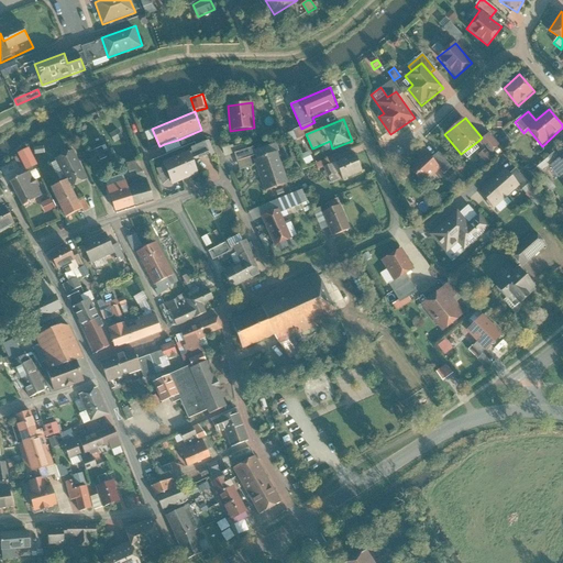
[(120,128),(110,132),(116,142),(124,138),(120,128)]
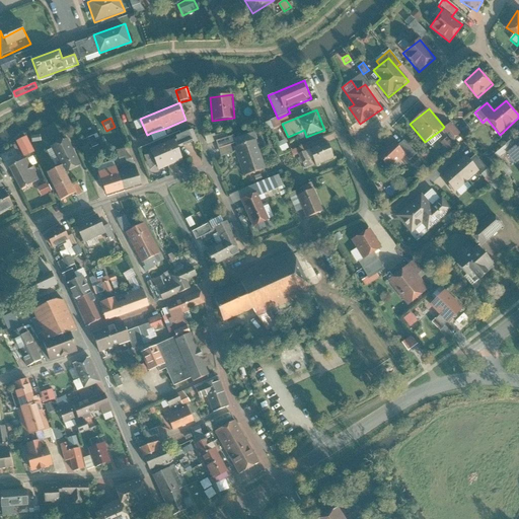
[(444,127),(441,130),(453,142),(462,134),(450,122),(444,127)]
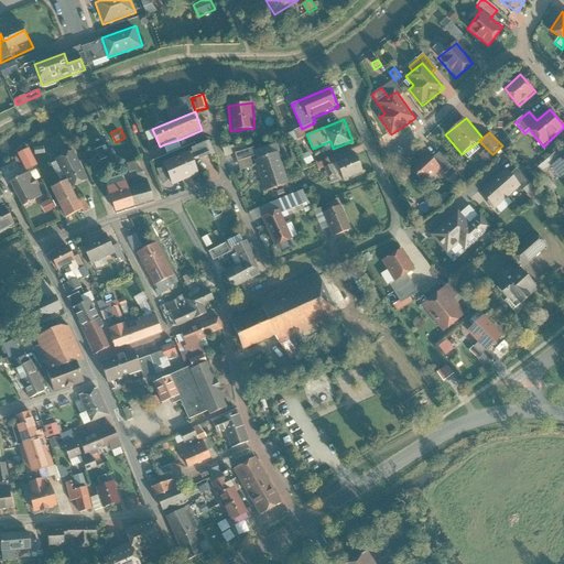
[(179,140),(164,144),(167,152),(182,147),(179,140)]
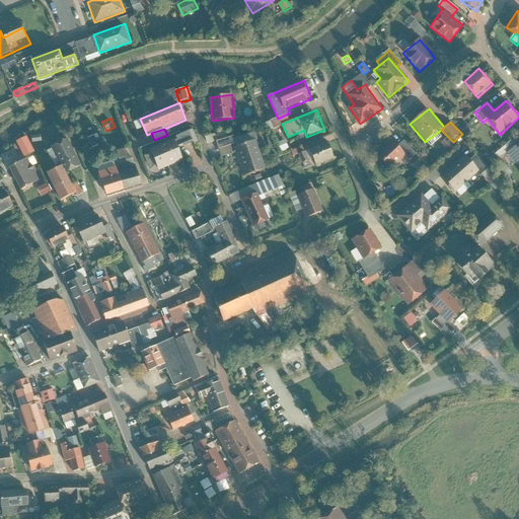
[(176,142),(152,152),(159,170),(186,159),(180,148),(195,143),(190,130),(174,136),(176,142)]
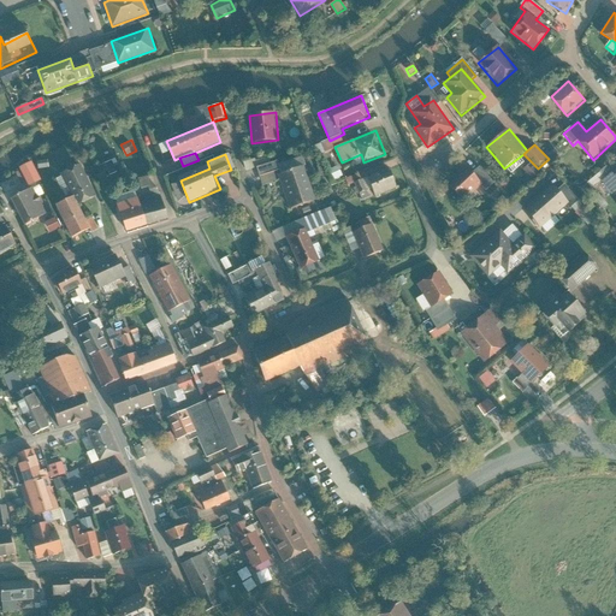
[(277,161),(256,167),(259,178),(279,172),(277,161)]
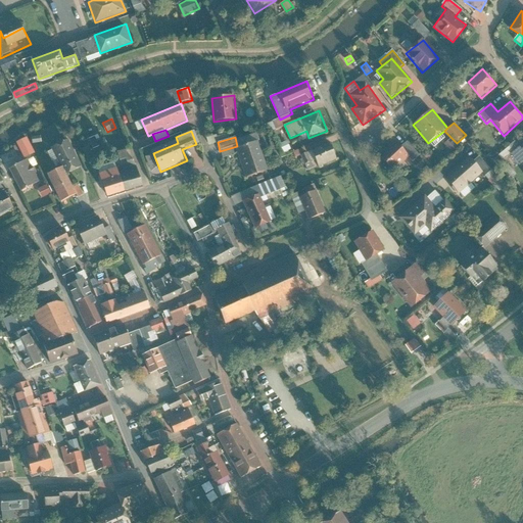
[(26,138),(16,143),(26,159),(35,153),(26,138)]
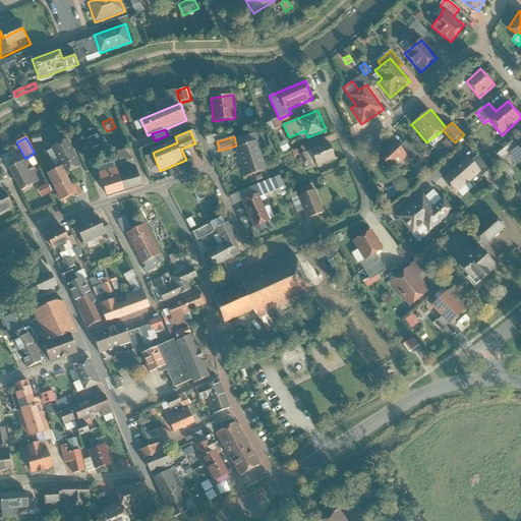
[(449,152),(456,147),(449,137),(442,142),(449,152)]
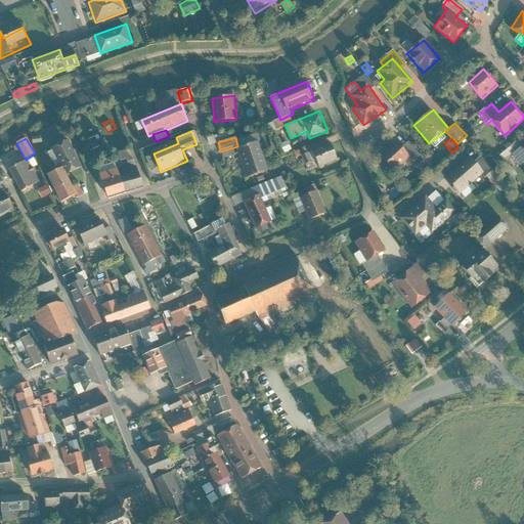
[(62,167),(47,175),(61,203),(77,195),(67,175),(83,167),(69,139),(52,147),(62,167)]
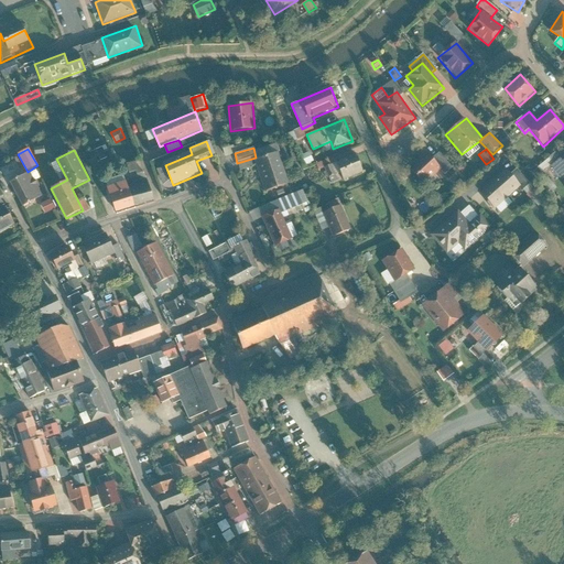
[(280,151),(256,158),(264,190),(290,183),(280,151)]
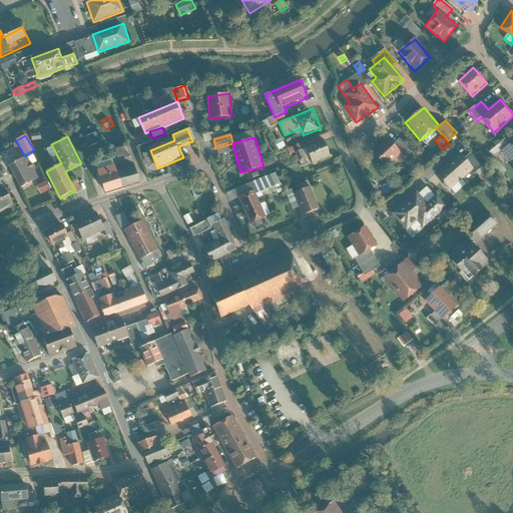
[(386,137),(372,151),(388,167),(402,153),(386,137)]
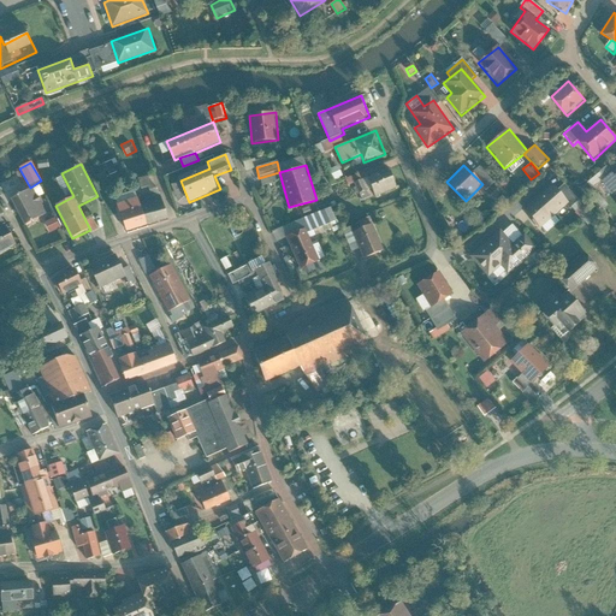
[(615,165),(599,181),(612,194),(615,189),(615,165)]
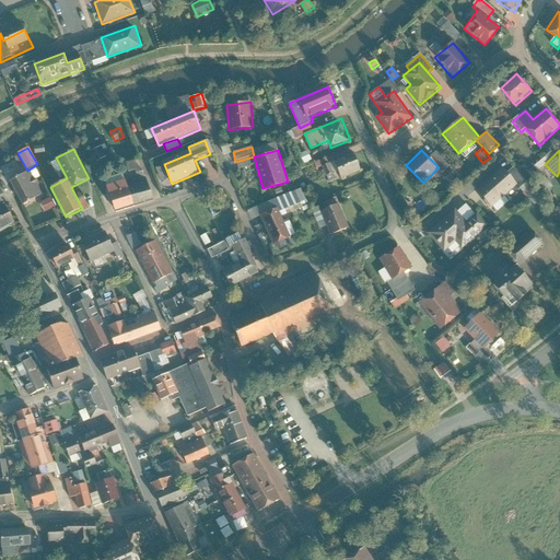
[(306,151),(298,155),(302,164),(311,160),(306,151)]
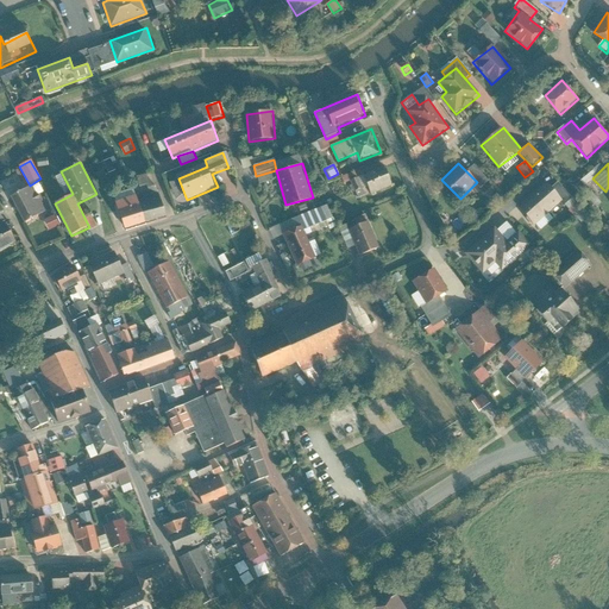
[(384,164),(363,174),(371,194),(393,184),(384,164)]
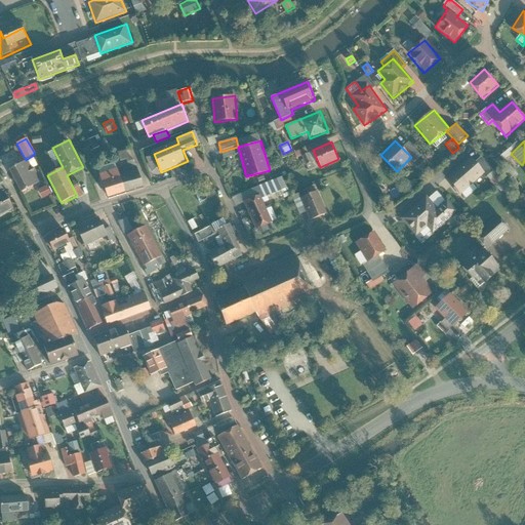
[(471,158),(447,177),(460,194),(484,174),(471,158)]
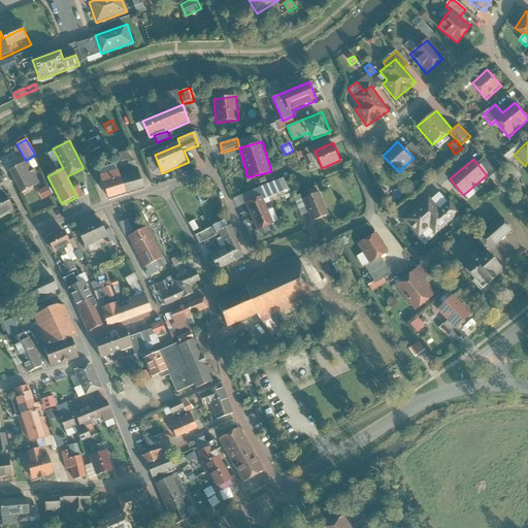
[(26,161),(8,169),(21,194),(38,185),(26,161)]
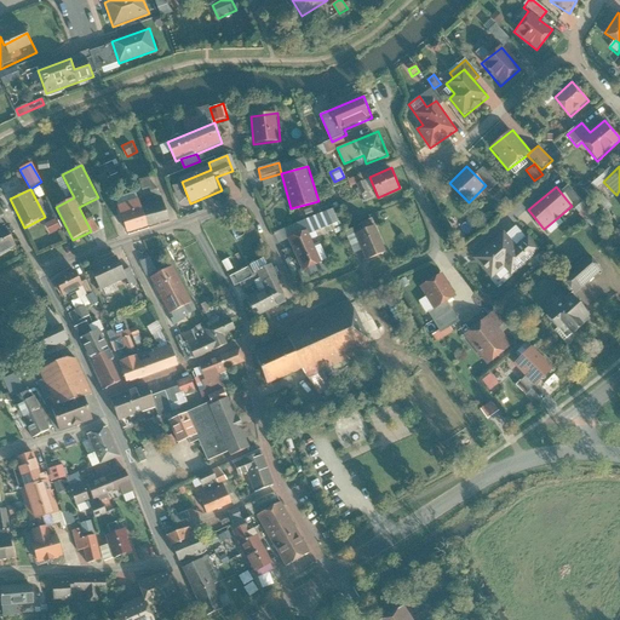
[(161,194),(119,207),(127,235),(170,222),(161,194)]
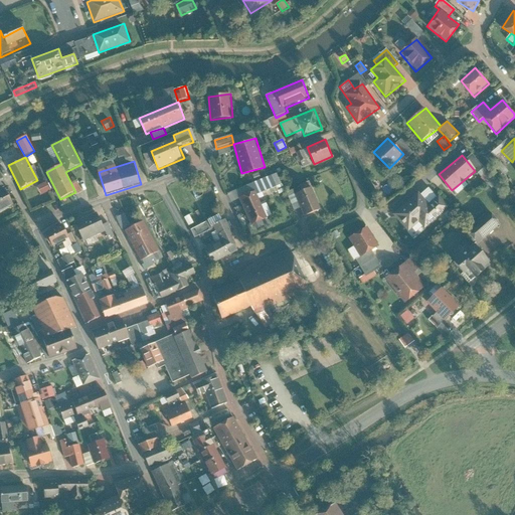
[(278,174),(229,193),(232,203),(240,200),(250,226),(268,219),(258,194),(282,184),(278,174)]
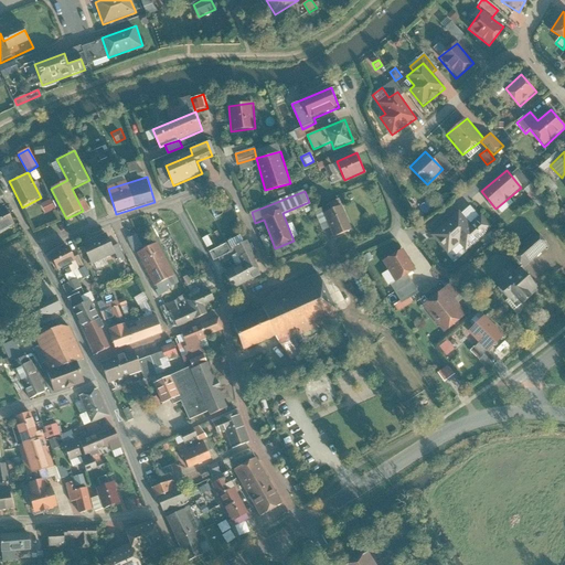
[(50,200),(40,204),(45,214),(54,209),(50,200)]
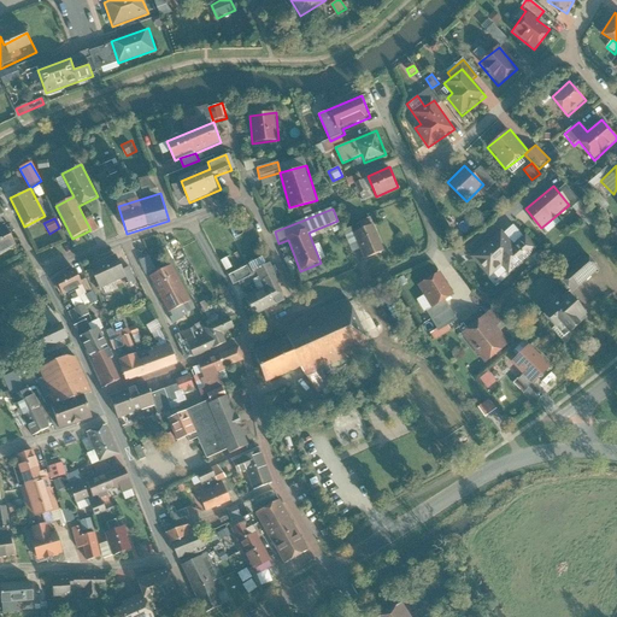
[(6,225),(0,228),(0,254),(17,247),(6,225)]
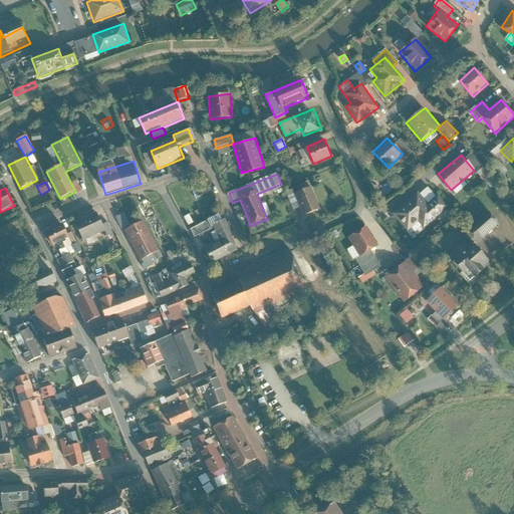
[(311,188),(296,194),(306,216),(320,210),(311,188)]
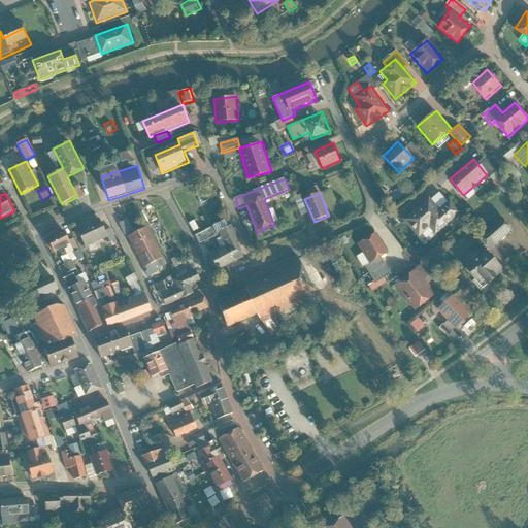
[(428,196),(402,221),(419,238),(429,228),(436,236),(460,213),(449,200),(439,208),(428,196)]
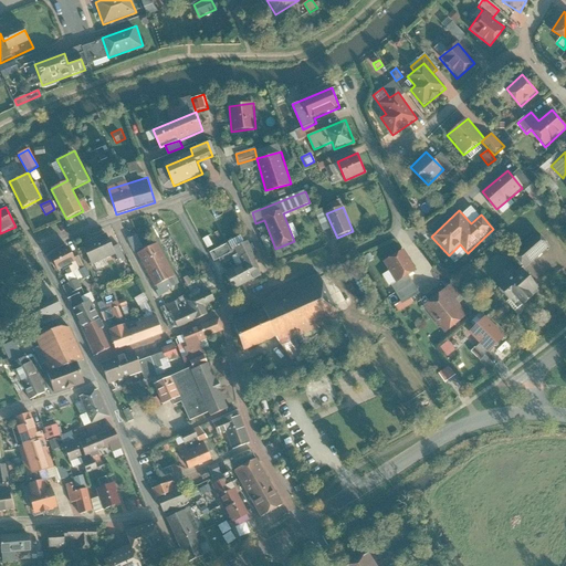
[(536,232),(514,253),(527,269),(551,248),(536,232)]
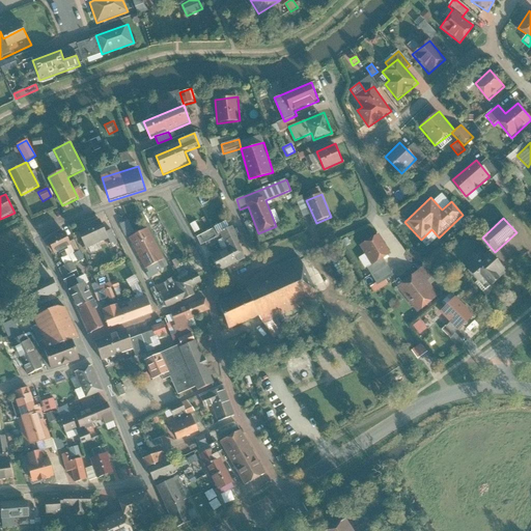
[(101,220),(78,231),(86,248),(109,238),(101,220)]
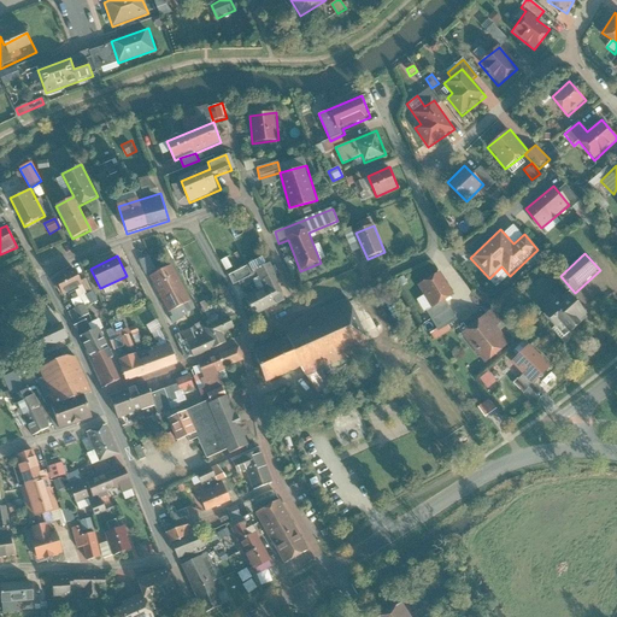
[(172,263),(150,276),(170,313),(193,300),(172,263)]
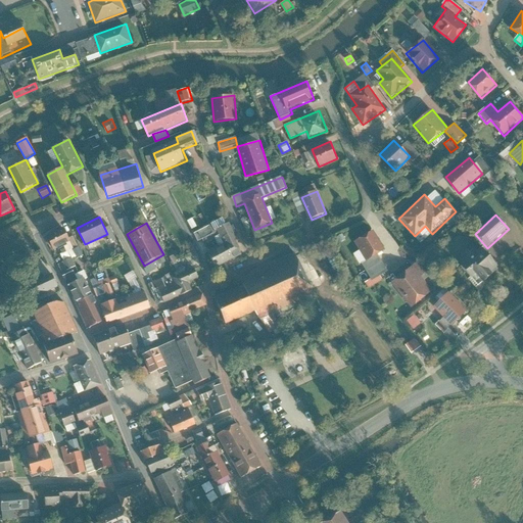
[(224,246),(208,254),(216,269),(244,254),(228,223),(216,229),(224,246)]
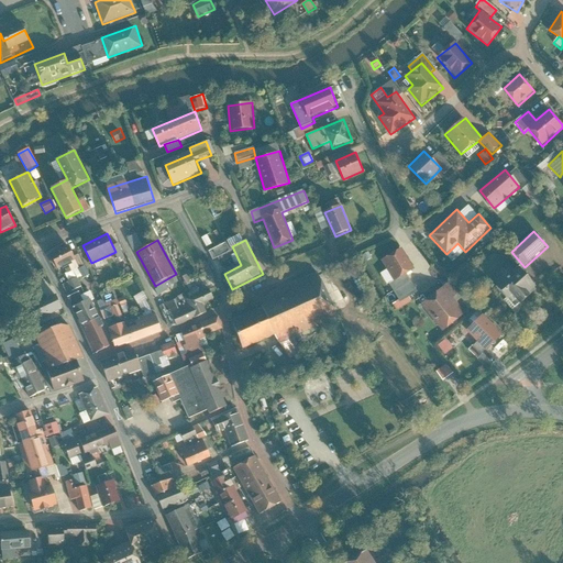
[(225,243),(209,251),(213,260),(230,252),(225,243)]
